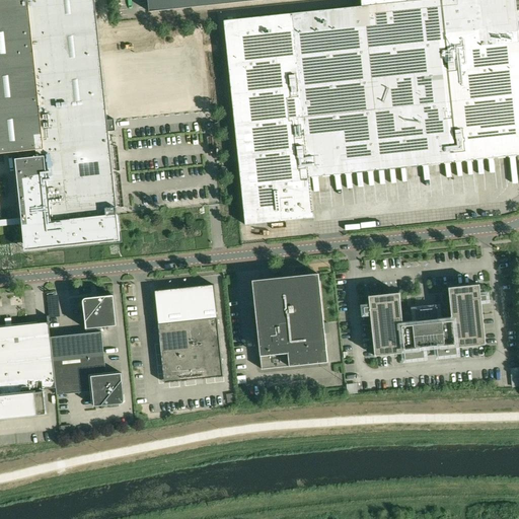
[(0,0),(0,153),(18,152),(19,159),(15,159),(21,218),(28,217),(31,249),(120,240),(107,132),(116,131),(114,120),(106,121),(100,57),(93,0),(0,0)]
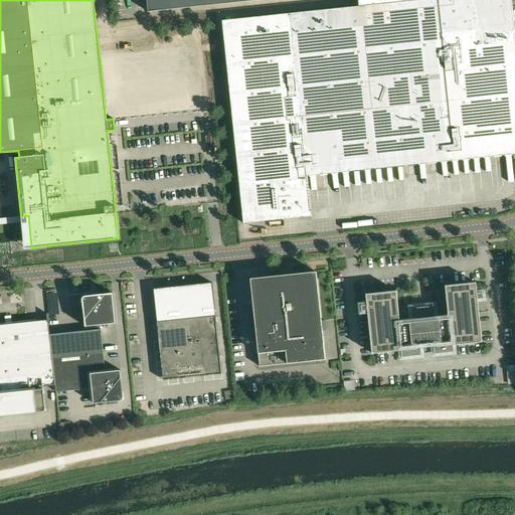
[(146,0),(148,12),(261,0),(146,0)]
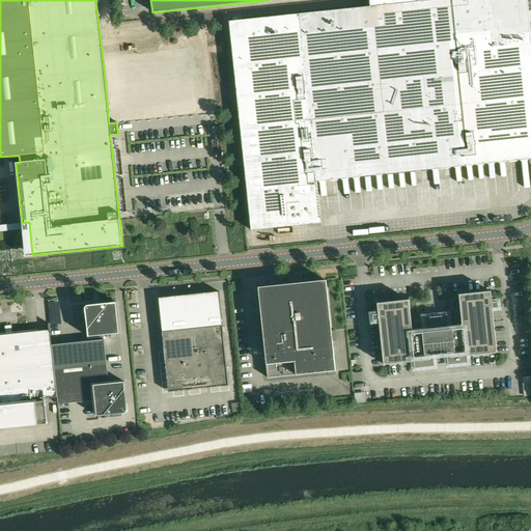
[(530,43),(526,0),(368,0),(370,7),(299,15),(228,22),(251,230),(320,223),(316,182),(514,161),(514,166),(526,165),(525,160),(530,159),(530,43)]
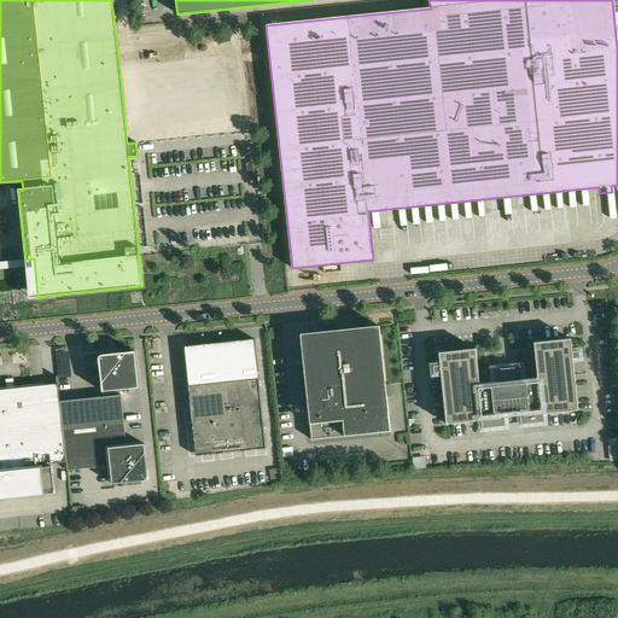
[(120,68),(127,144),(135,143),(252,129),(245,54),(120,68)]
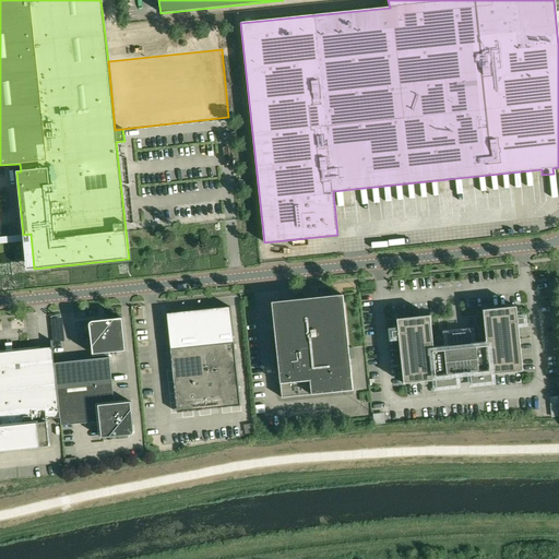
[(343,295),(292,300),(272,302),(282,397),(353,391),(343,295)]
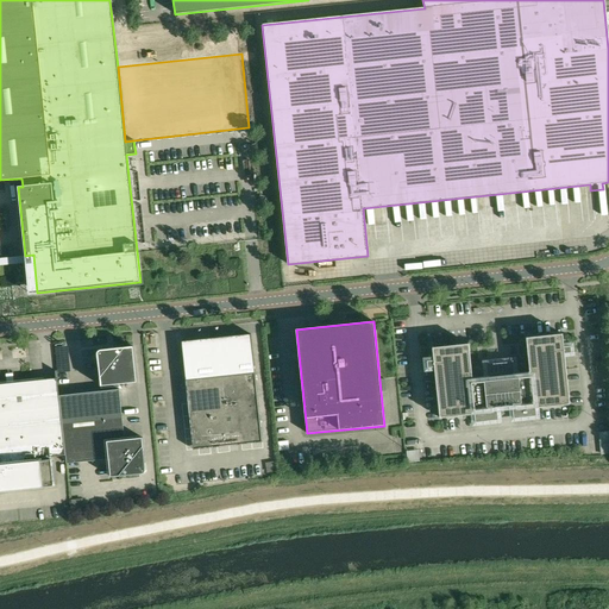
[(183,341),(188,399),(192,399),(196,445),(244,440),(244,444),(262,443),(251,334),(183,341)]
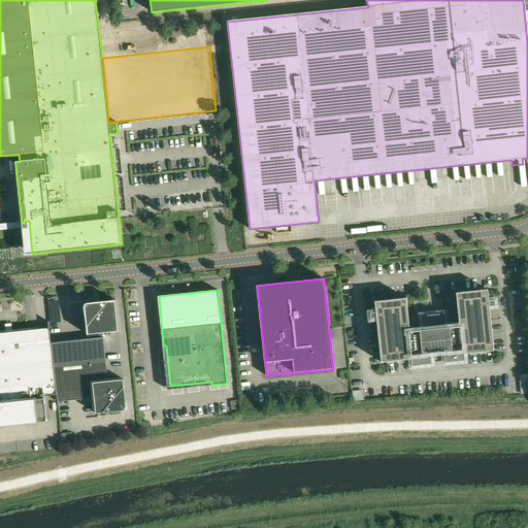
[(488,290),(456,293),(459,323),(442,324),(442,321),(437,321),(437,320),(436,320),(436,319),(435,319),(434,319),(433,319),(432,319),(431,320),(431,321),(431,322),(426,323),(426,326),(409,328),(406,298),(375,301),(382,362),(427,358),(427,354),(448,352),(448,356),(494,351),(488,290)]
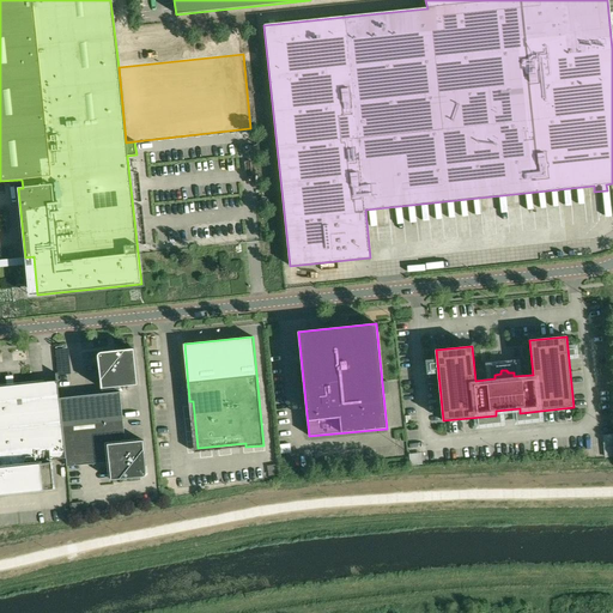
[(60,399),(66,459),(67,467),(109,462),(111,480),(144,477),(145,477),(146,475),(147,474),(147,473),(144,441),(126,443),(120,392),(119,387),(138,384),(134,349),(102,352),(101,353),(99,353),(99,354),(98,354),(98,356),(98,357),(102,389),(113,388),(113,393),(60,399)]
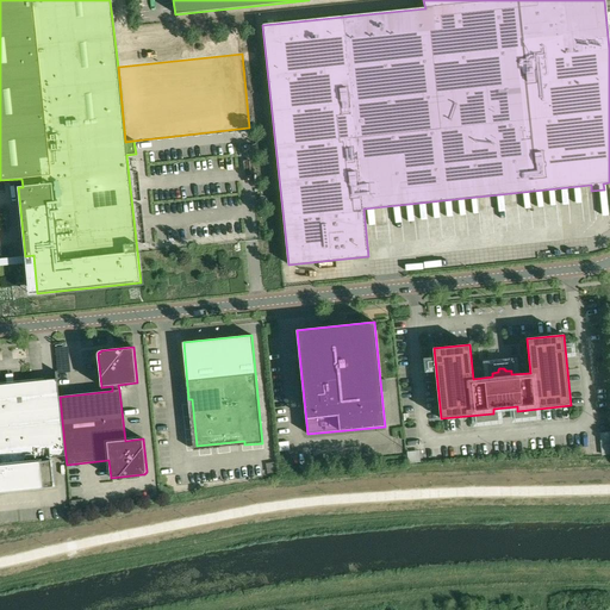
[(0,492),(54,487),(51,460),(50,460),(50,458),(66,456),(60,397),(57,379),(42,380),(43,384),(0,387),(0,492)]
